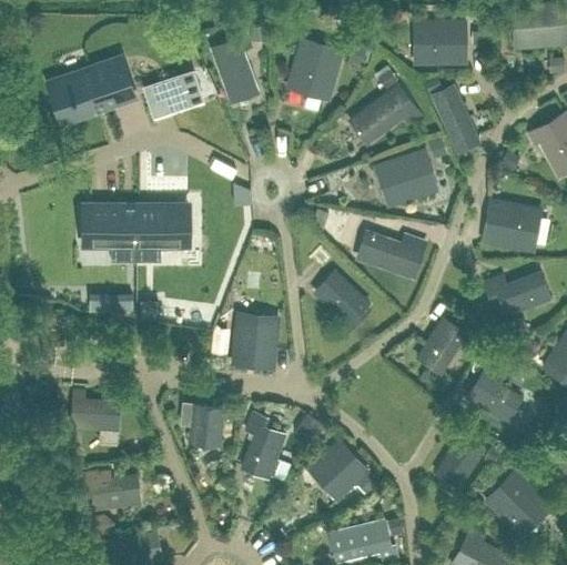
[(566,43),(563,2),(519,7),(523,41),(548,39),(548,44),(566,43)]
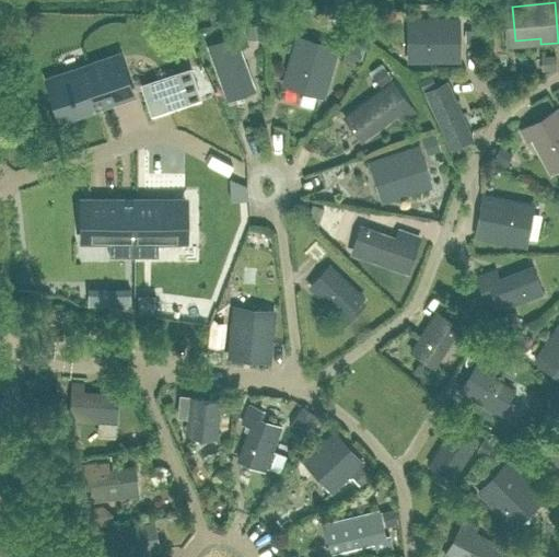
[(414,64),(457,64),(458,64),(457,22),(414,22),(414,64)]
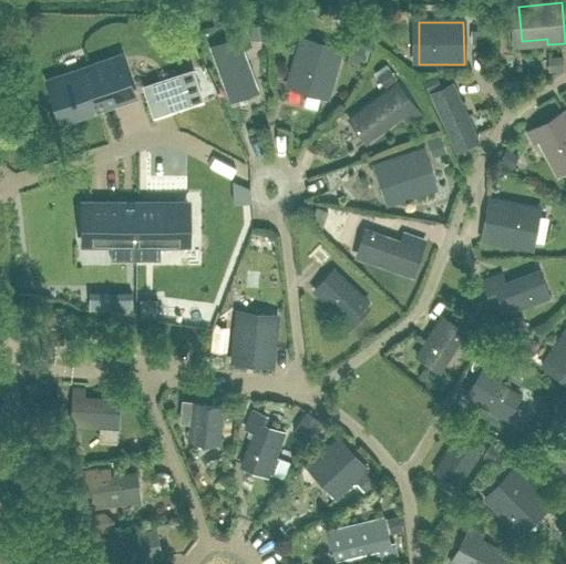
[(267,42),(267,27),(251,27),(251,42),(267,42)]
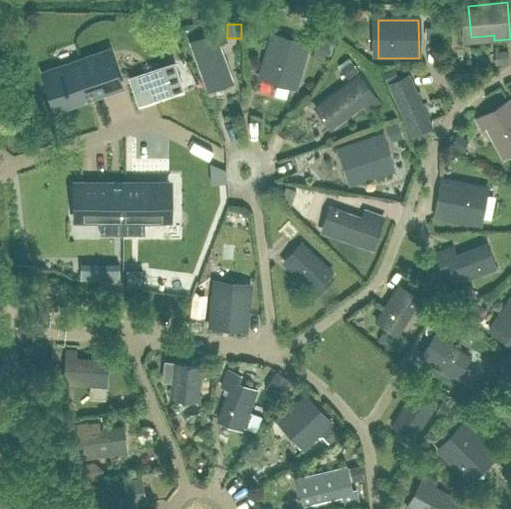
[(425,40),(438,39),(438,28),(425,28),(425,40)]
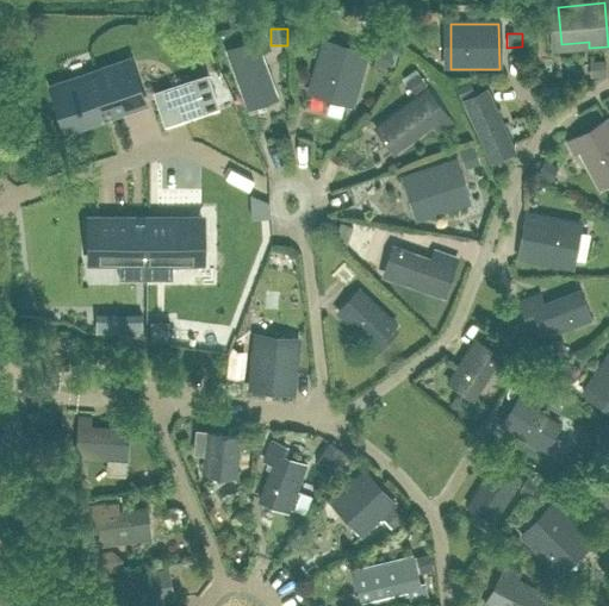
[(247,101),(273,92),(260,56),(269,52),(263,36),(228,49),(247,101)]
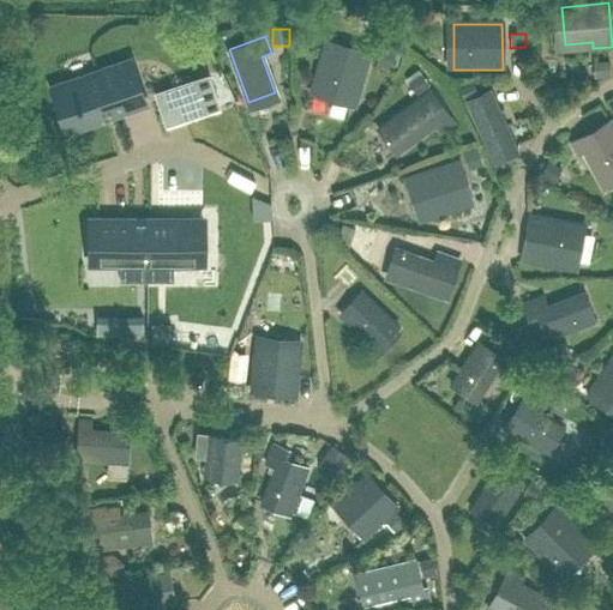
[(355,101),(368,55),(326,43),(313,89),(355,101)]
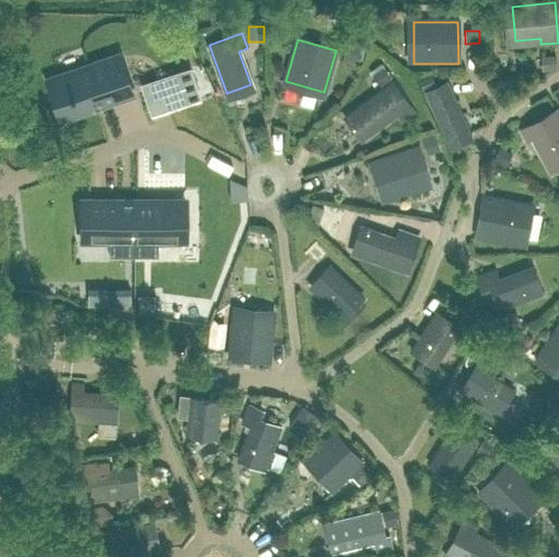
[(358,64),(362,45),(348,42),(342,60),(358,64)]
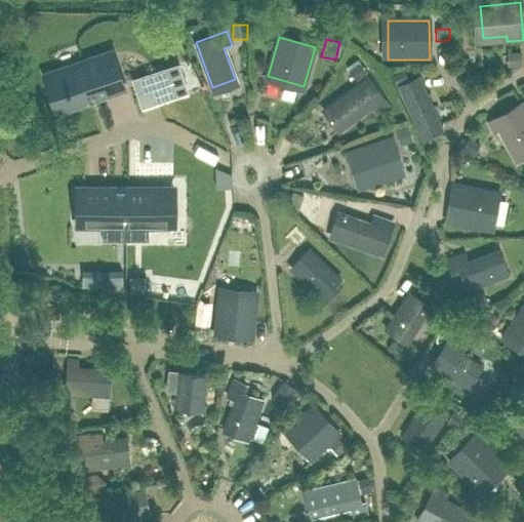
[(508,68),(522,66),(521,52),(507,53),(508,68)]
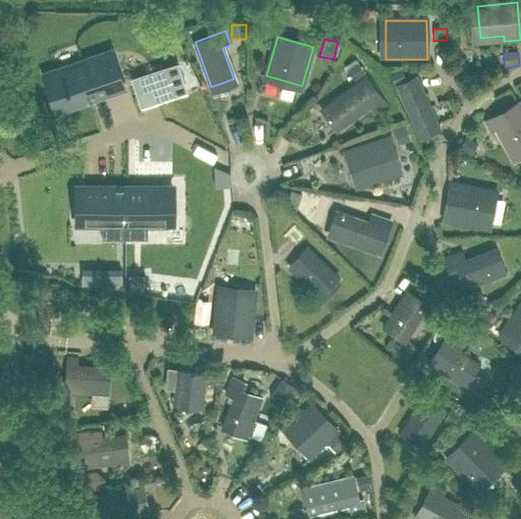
[(109,53),(46,75),(50,85),(53,94),(59,92),(65,90),(67,97),(71,107),(89,102),(89,99),(96,97),(96,99),(110,94),(108,89),(120,84),(116,71),(109,53)]
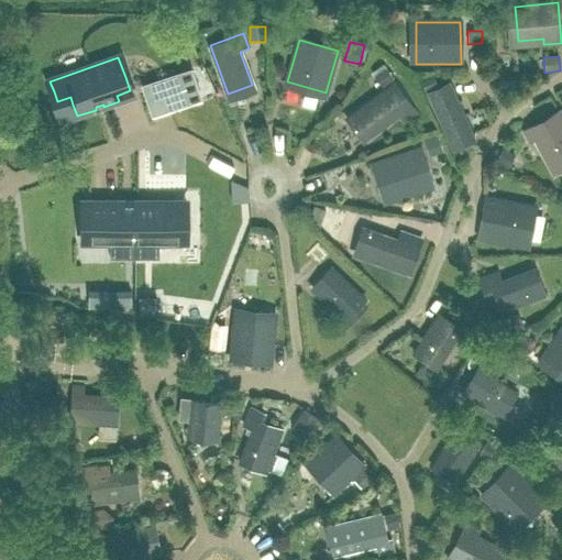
[(383,89),(394,81),(384,67),(373,76),(383,89)]
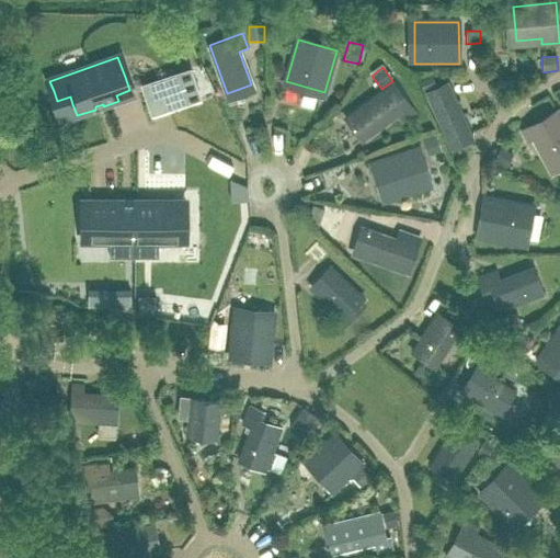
[(190,69),(167,78),(176,106),(200,99),(190,69)]
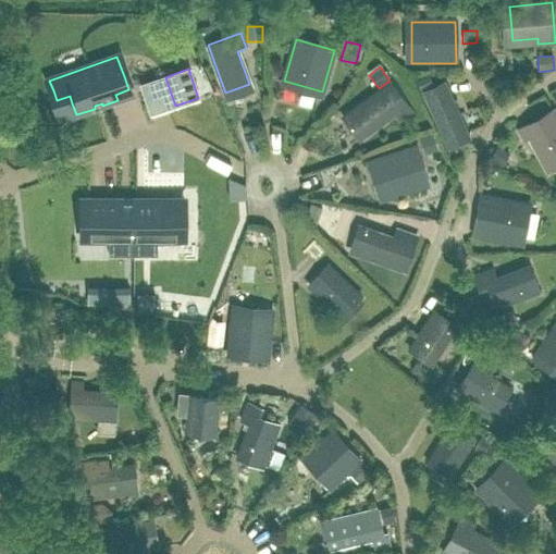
[(420,91),(433,86),(429,75),(416,81),(420,91)]
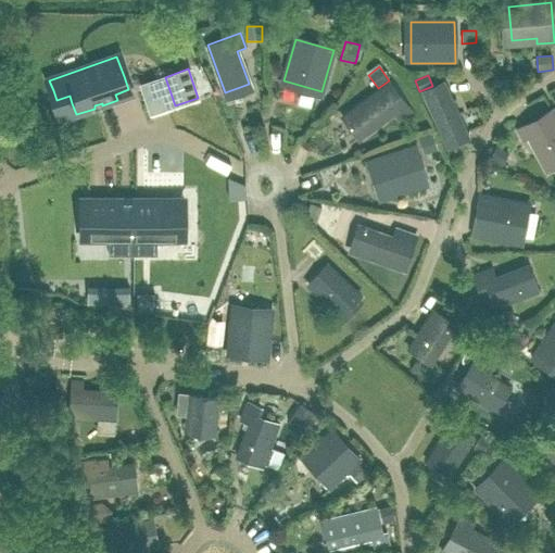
[(440,85),(421,95),(451,148),(469,138),(440,85)]
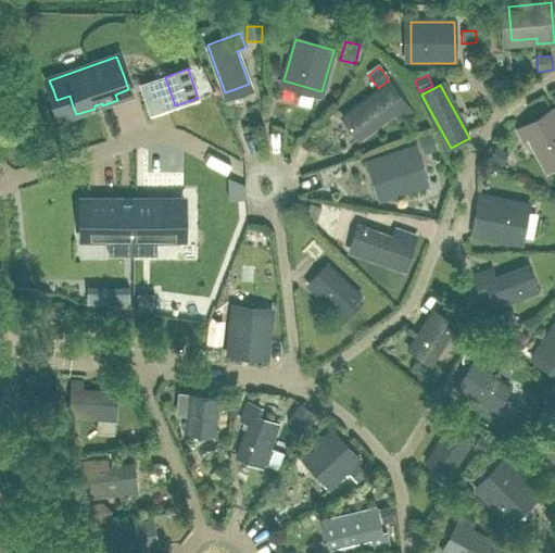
[(399,122),(410,114),(389,86),(343,120),(358,140),(393,115),(399,122)]
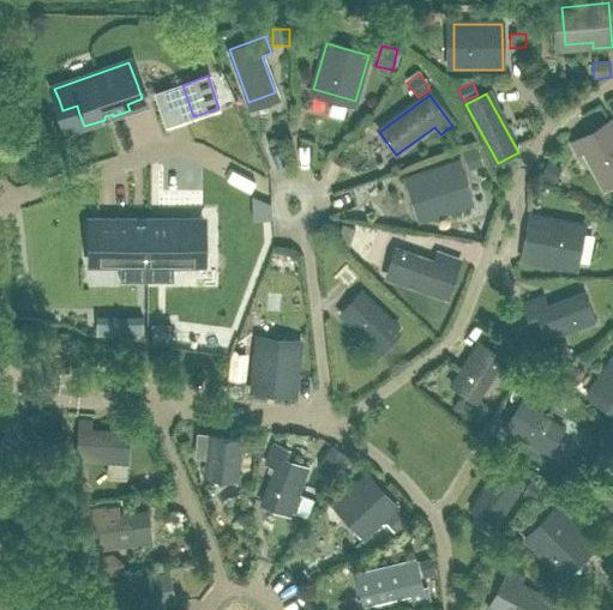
[(612,142),(610,137),(612,136),(612,130),(608,121),(570,143),(577,155),(583,152),(596,177),(612,169),(612,142)]
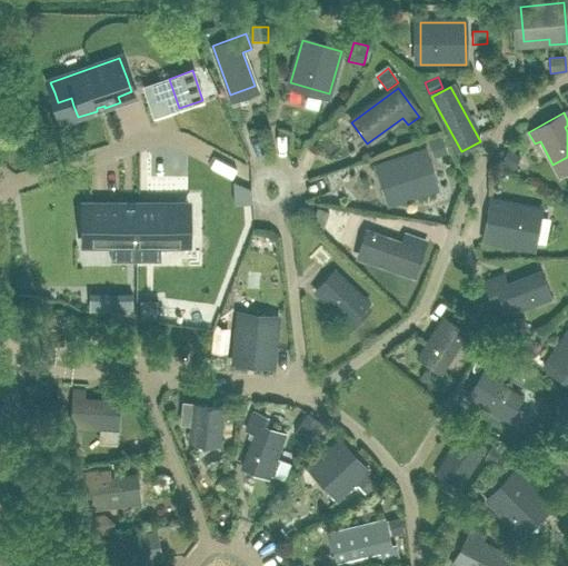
[(434,159),(448,155),(442,138),(428,142),(434,159)]
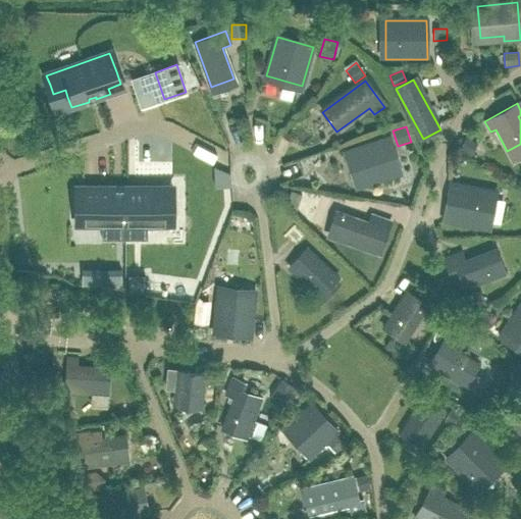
[(471,157),(478,144),(467,137),(459,150),(471,157)]
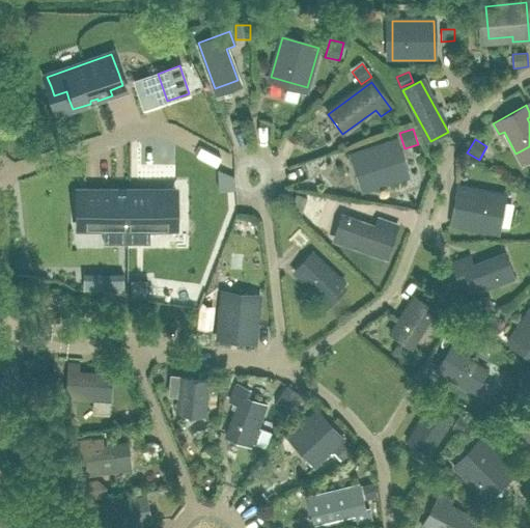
[(370,189),(409,176),(396,140),(358,153),(370,189)]
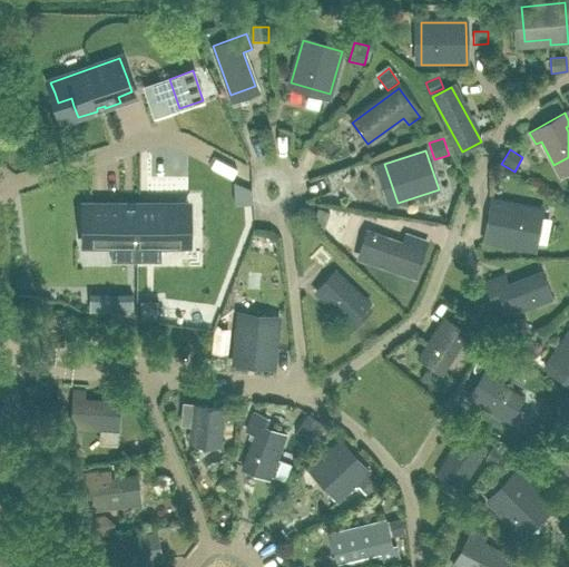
[(92,207),(92,245),(111,245),(111,262),(137,262),(137,203),(125,203),(125,207),(92,207)]
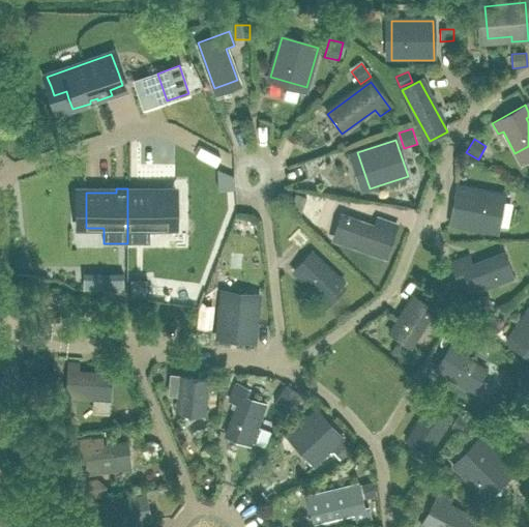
[(127,188),(127,243),(150,243),(150,228),(169,228),(169,193),(138,193),(138,188),(127,188)]
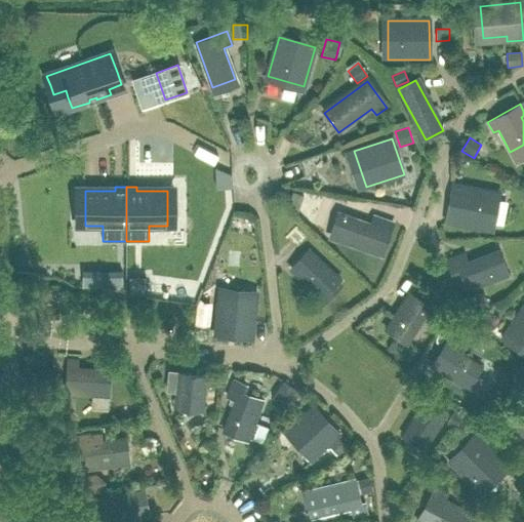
[(486,226),(492,194),(453,187),(446,224),(461,227),(462,221),(486,226)]
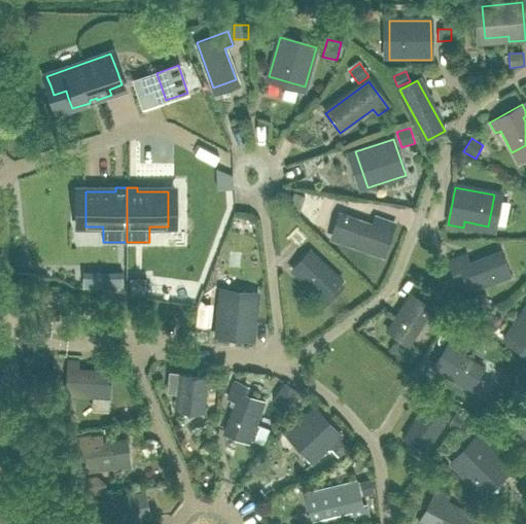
[(297,213),(304,195),(293,191),(288,205),(297,213)]
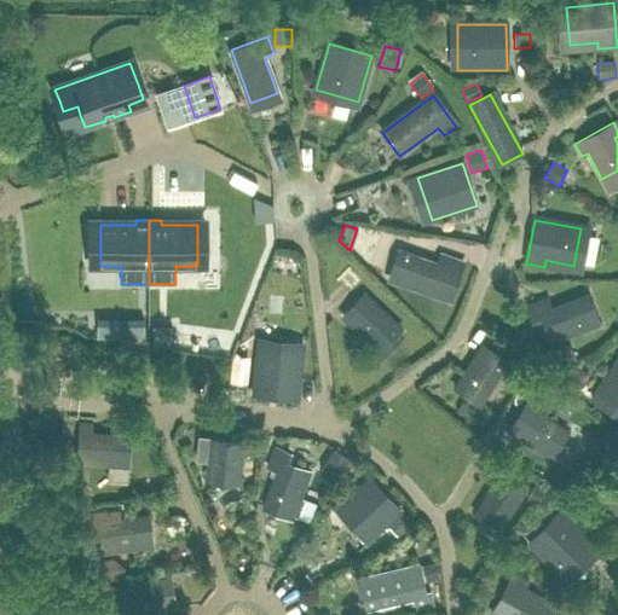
[(435,254),(439,243),(426,239),(422,249),(435,254)]
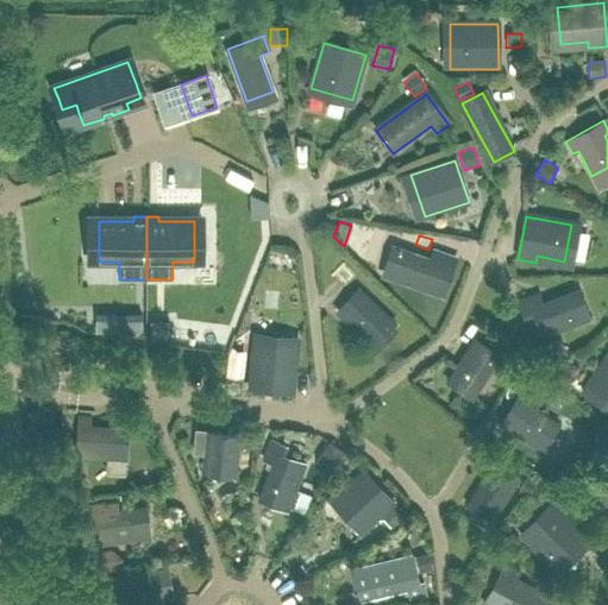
[(431,263),(400,252),(390,279),(444,297),(456,262),(434,253),(431,263)]
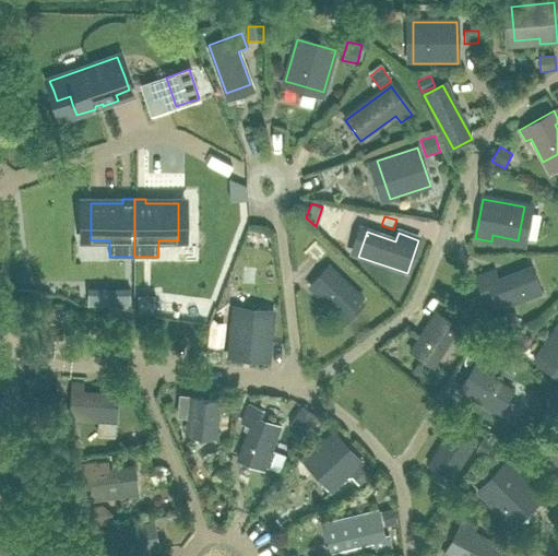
[(313,258),(328,268),(334,256),(320,247),(313,258)]
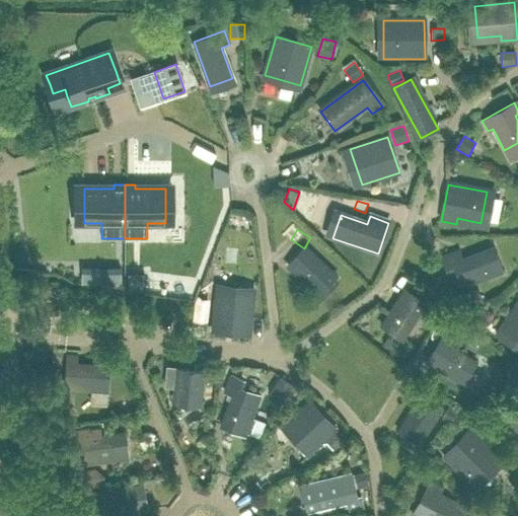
[(231,258),(236,244),(225,240),(220,252),(231,258)]
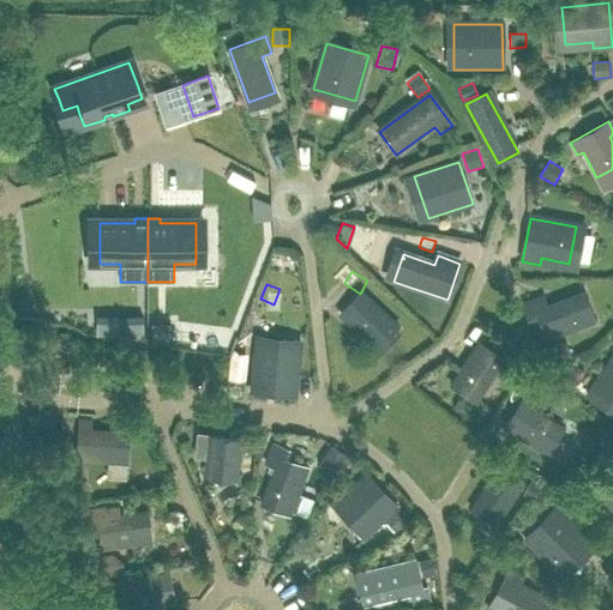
[(397,336),(394,332),(397,327),(362,295),(342,315),(368,340),(374,333),(389,345),(397,336)]
